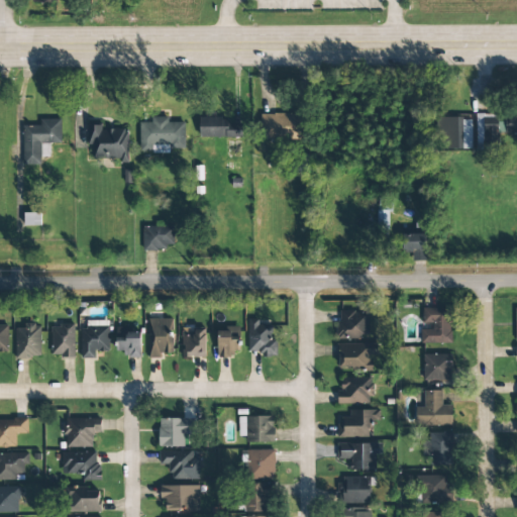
[(506,134),(516,134),(516,111),(506,112),(506,134)]
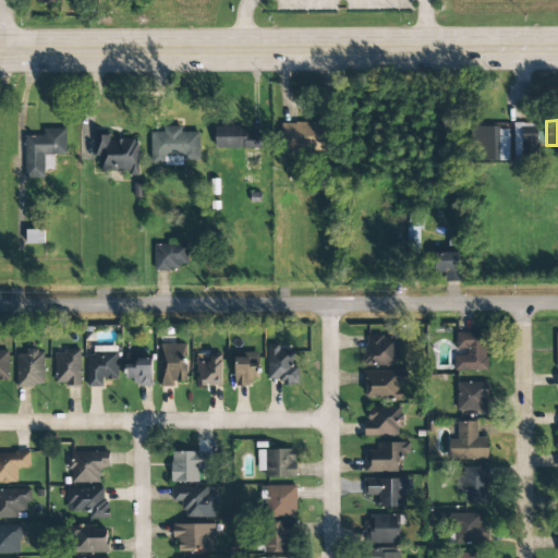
[(280,152),(323,152),(323,123),(281,123),(280,152)]
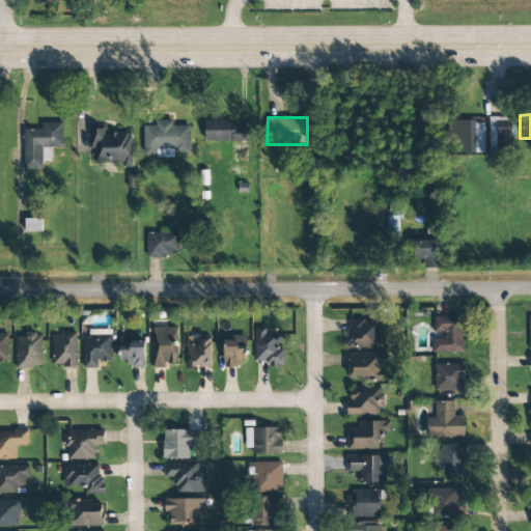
[(487,155),(510,155),(510,117),(487,117),(487,155)]
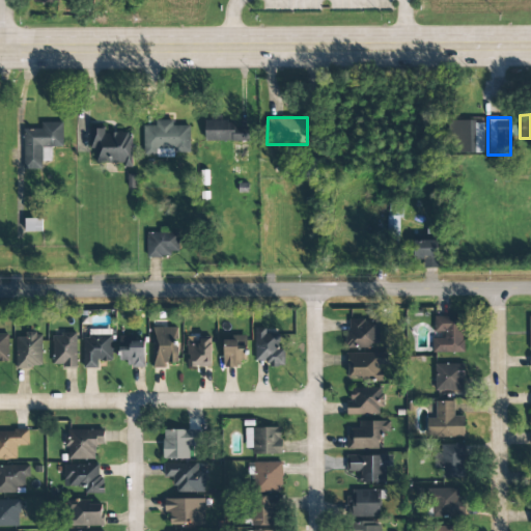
[(143,127),(143,157),(174,157),(174,154),(190,152),(189,126),(172,126),(172,120),(156,120),(156,127),(143,127)]
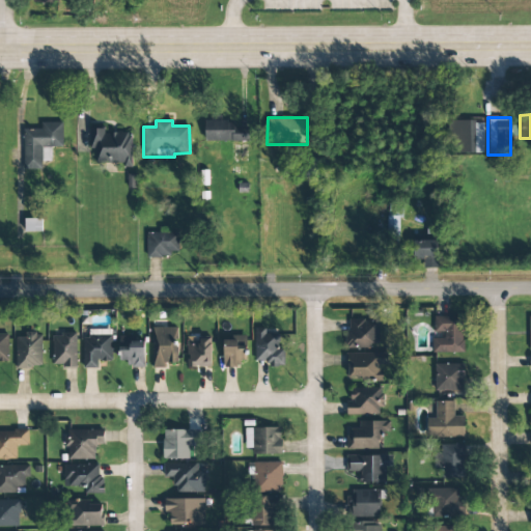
[(446,121),(446,154),(484,154),(483,121),(446,121)]
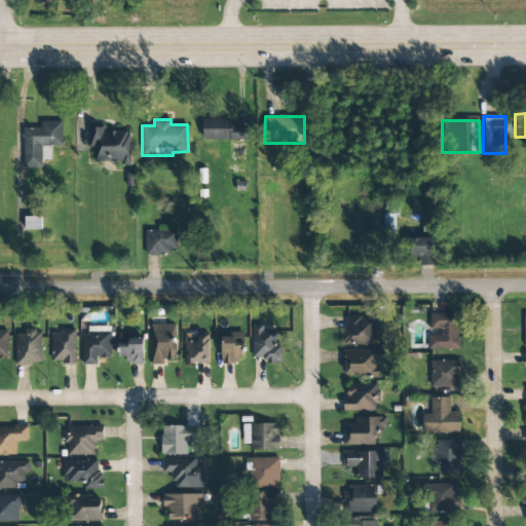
[(203,141),(247,140),(246,121),(203,122),(203,141)]
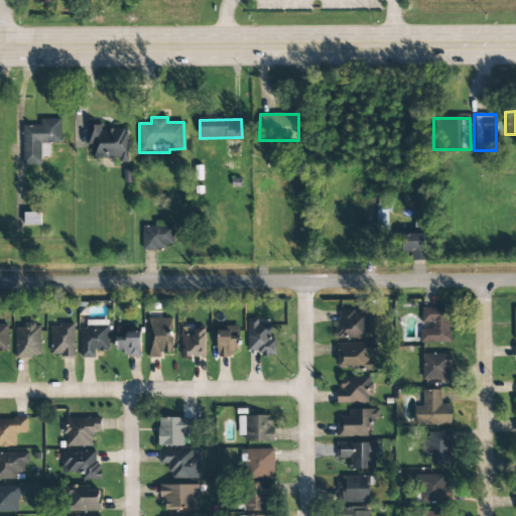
[(89,126),(90,160),(128,159),(128,129),(101,130),(101,125),(89,126)]
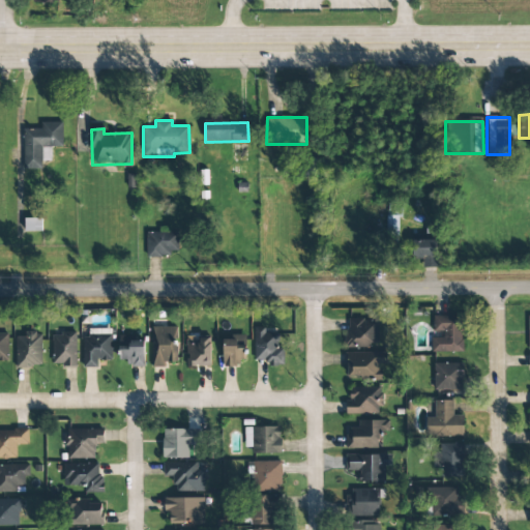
[(146,257),(170,257),(170,252),(178,252),(178,232),(146,233),(146,257)]
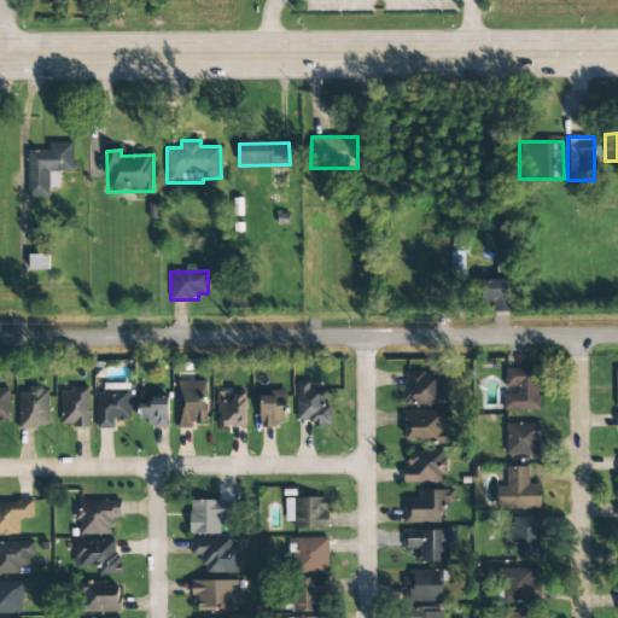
[(493,313),(509,312),(508,279),(479,280),(481,302),(493,302),(493,313)]
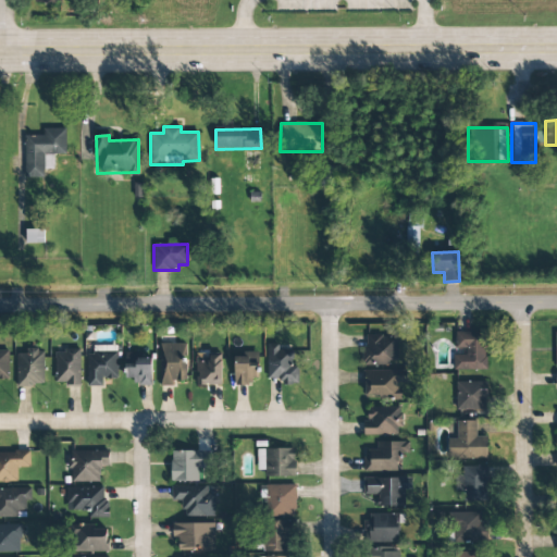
[(454,356),(454,370),(485,370),(485,332),(455,332),(455,348),(466,348),(466,356),(454,356)]
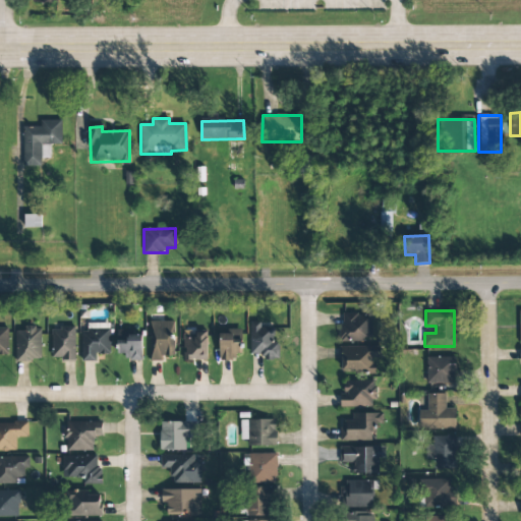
[(340,341),(370,341),(371,314),(340,313),(340,341)]
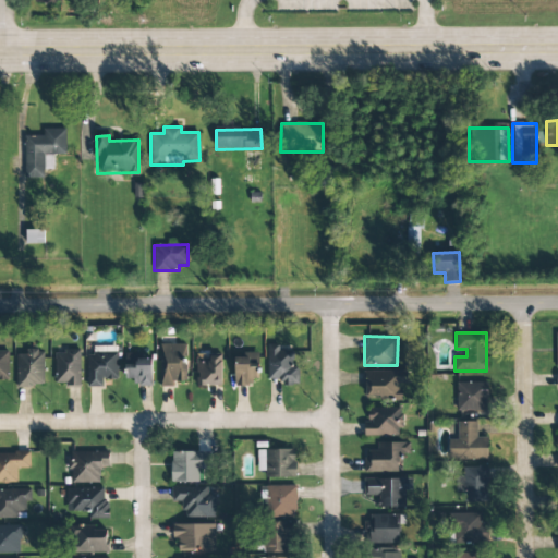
[(161,387),(174,387),(174,381),(186,381),(185,343),(159,344),(161,387)]
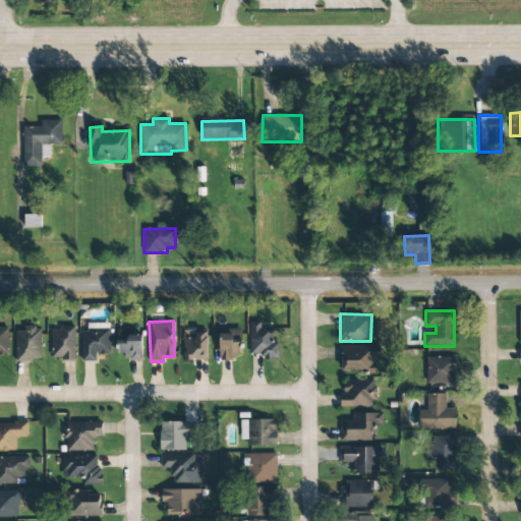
[(261,323),(249,323),(250,354),(264,354),(264,359),(279,359),(279,342),(274,342),(273,327),(261,327),(261,323)]
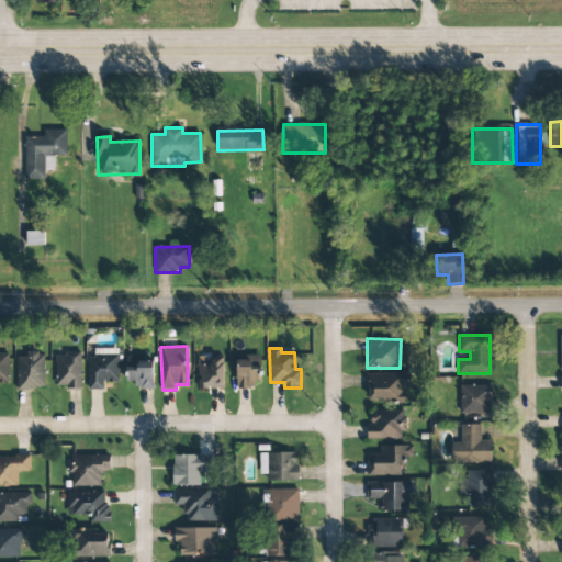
[(119,349),(94,349),(94,358),(88,358),(88,390),(103,391),(103,382),(117,382),(119,349)]
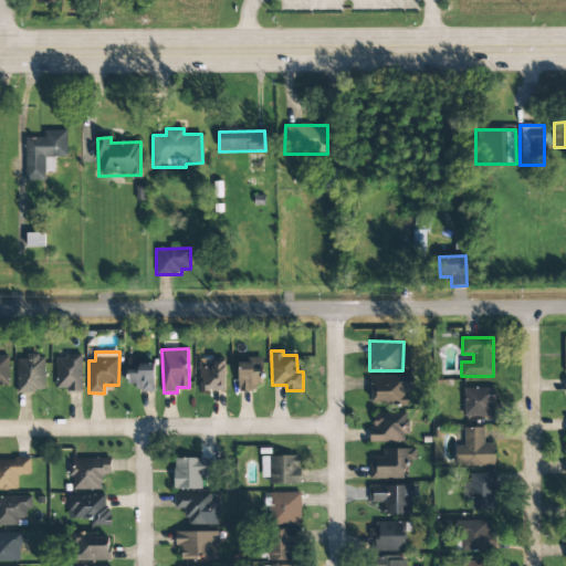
[(44,355),(29,356),(29,359),(17,359),(18,392),(44,391),(44,355)]
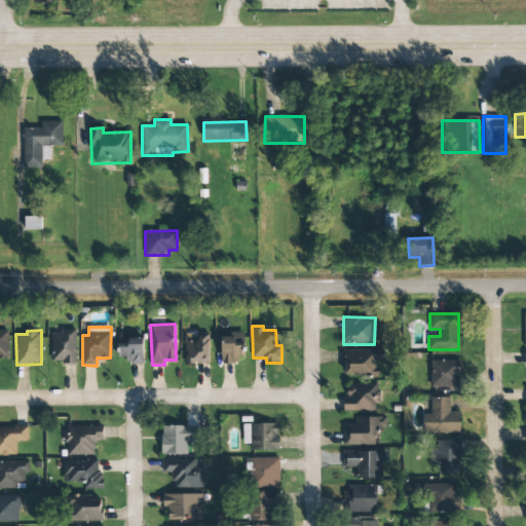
[(52,331),(52,363),(75,363),(75,331),(52,331)]
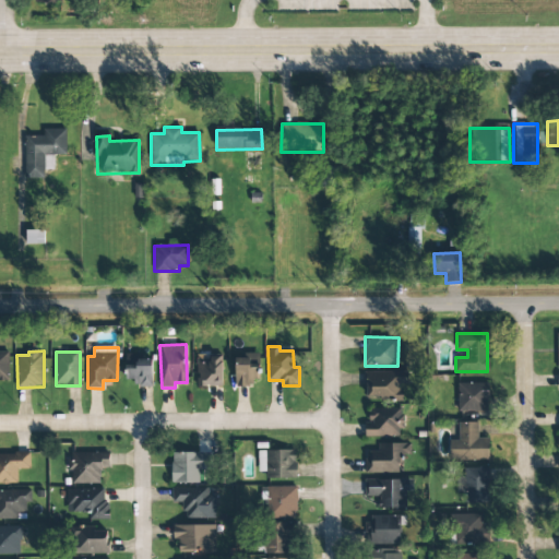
[(9,353),(0,353),(0,380),(9,381),(9,353)]
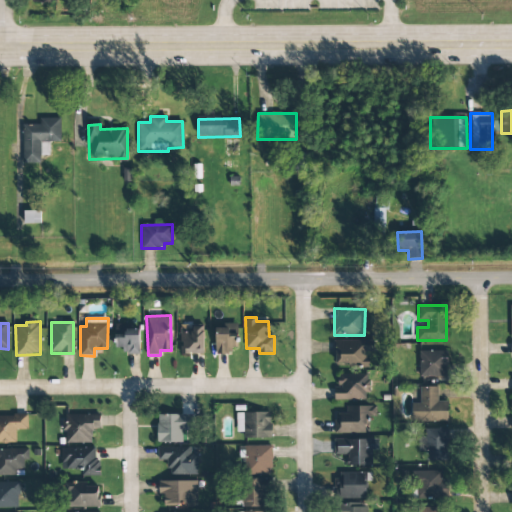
[(236,323),(226,324),(226,328),(215,328),(215,352),(237,352),(236,323)]
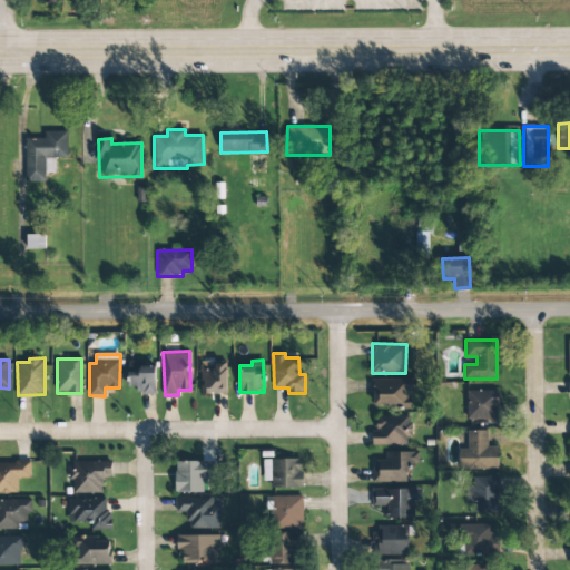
[(128,387),(138,387),(138,394),(155,395),(155,367),(137,366),(137,362),(128,362),(128,387)]
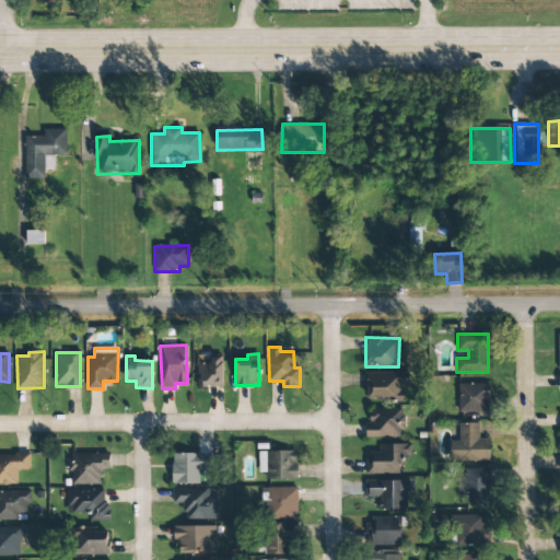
[(197,387),(222,388),(223,358),(197,357),(197,387)]
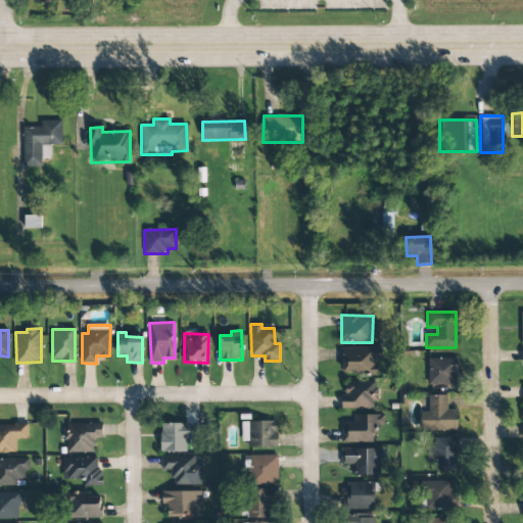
[(341,348),(341,375),(376,374),(375,359),(381,359),(381,347),(341,348)]
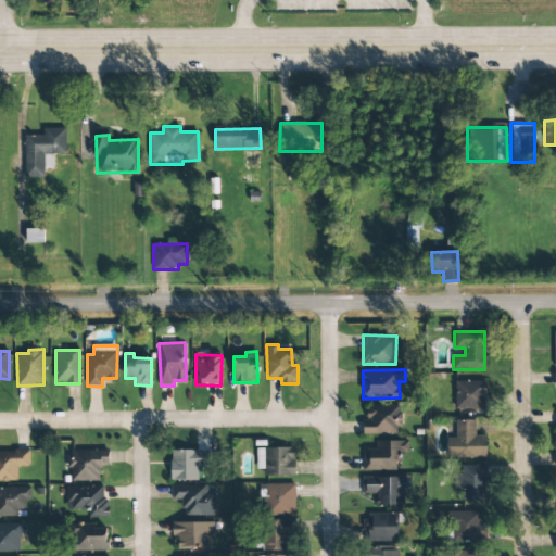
[(455,409),(485,409),(485,381),(455,381),(455,409)]
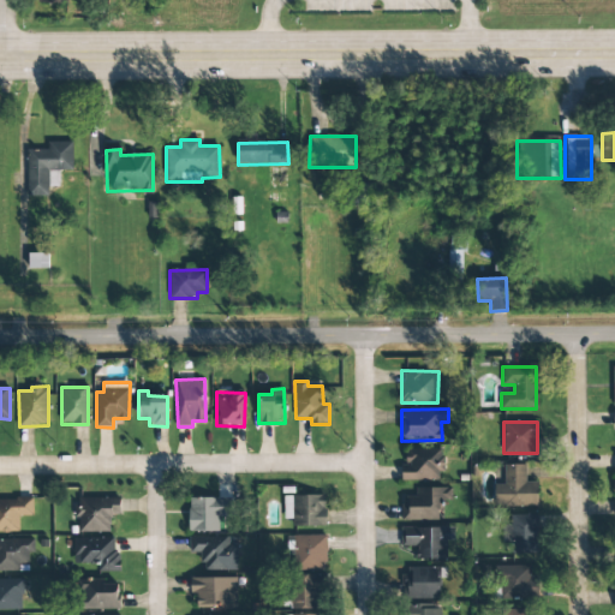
[(442,449),(405,451),(406,464),(400,464),(401,481),(442,479),(442,449)]
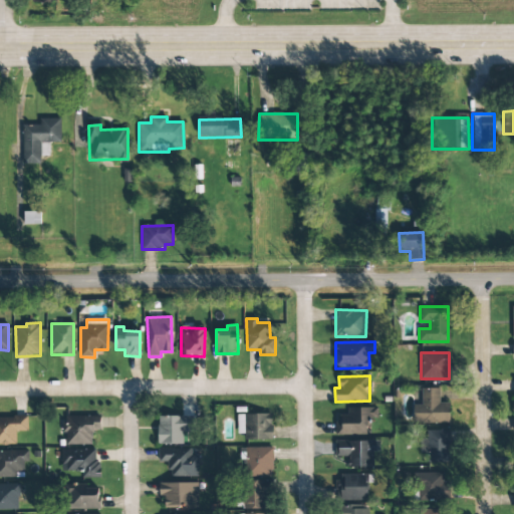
[(450,404),(439,403),(439,389),(421,389),(421,405),(414,405),(413,423),(449,424),(450,404)]
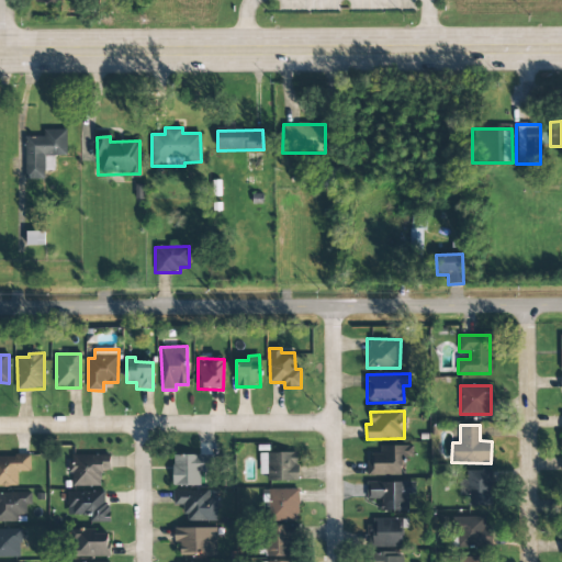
[(368,476),(402,475),(402,457),(413,457),(412,446),(380,446),(380,453),(368,454),(368,476)]
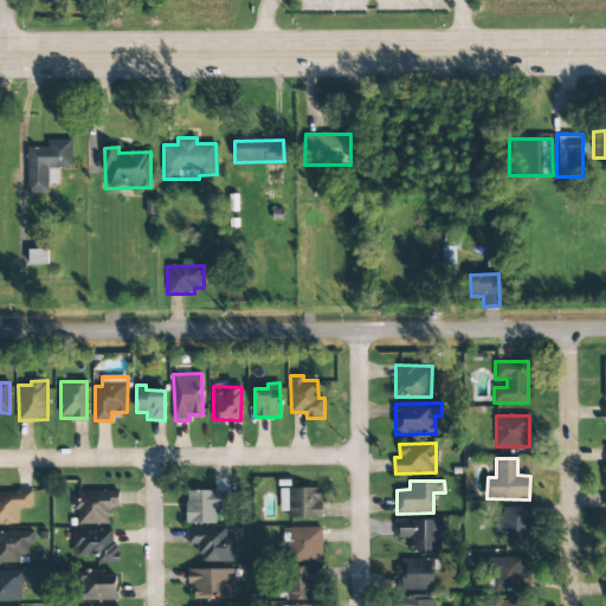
[(321,488),(279,488),(279,511),(288,511),(288,519),(321,519),(321,488)]
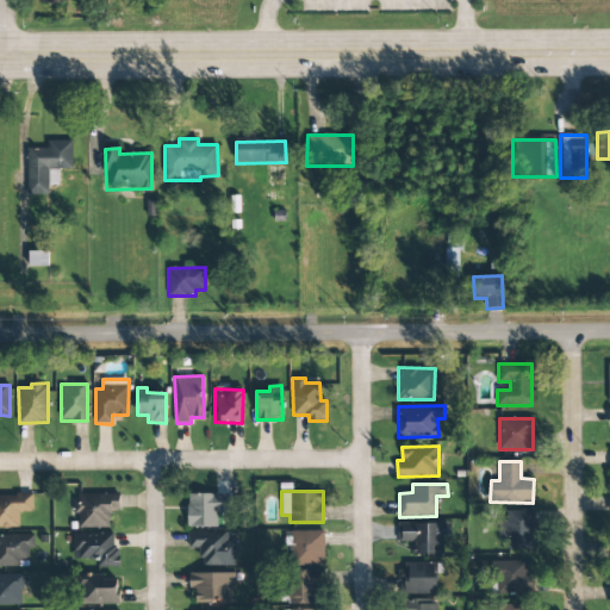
[(187,528),(217,527),(217,512),(228,512),(228,493),(187,495),(187,528)]
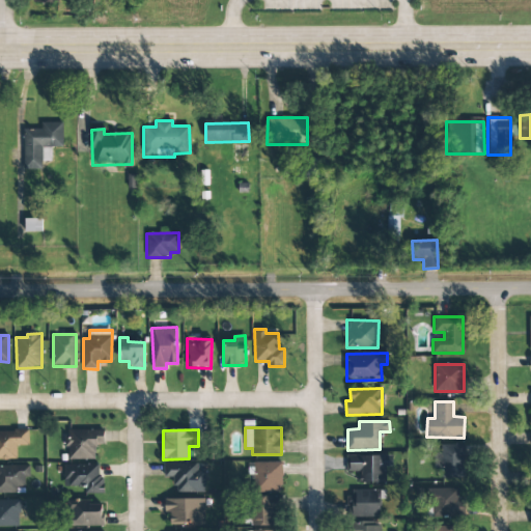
[(0,459),(17,459),(17,446),(28,446),(28,430),(0,430),(0,459)]
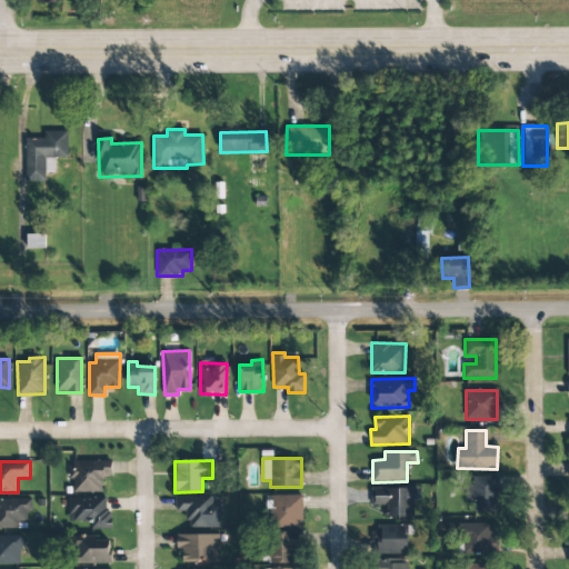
[(72,492),(102,492),(102,476),(111,476),(111,461),(69,461),(69,479),(72,479),(72,492)]
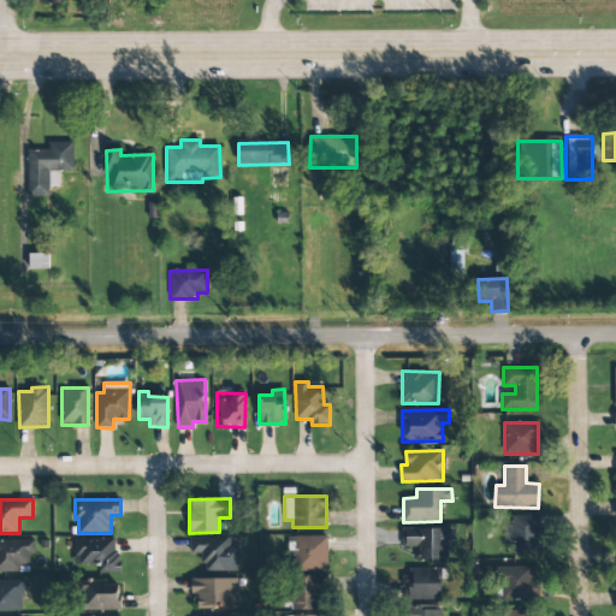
[(537,516),(509,515),(508,543),(514,543),(513,554),(537,555),(537,516)]
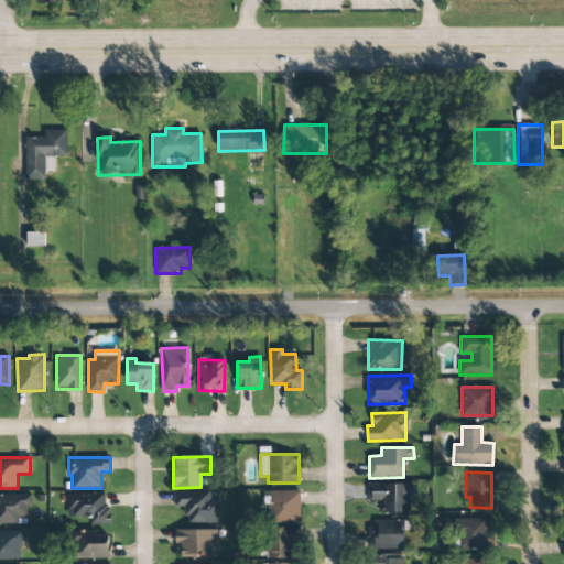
[(409,513),(409,496),(415,496),(415,485),(367,484),(367,501),(381,501),(380,513),(409,513)]
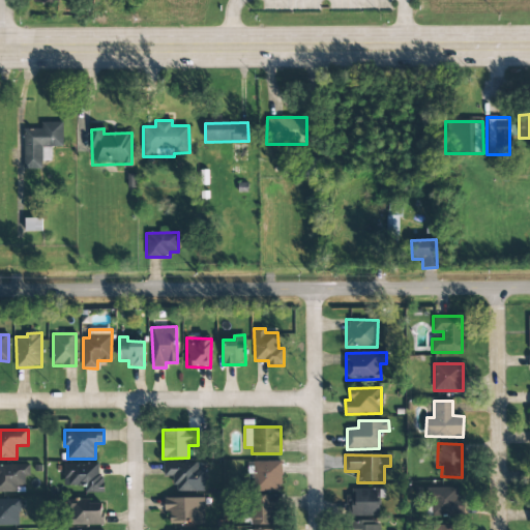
[(282,461),(254,462),(254,492),(282,491),(282,461)]
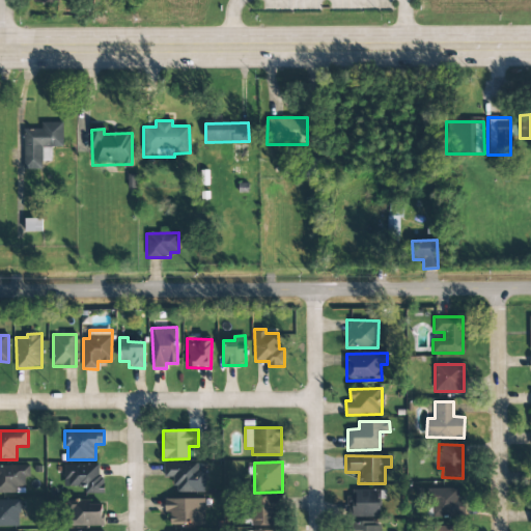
[(164,464),(164,478),(174,478),(174,493),(204,493),(204,471),(198,471),(198,463),(164,464)]
